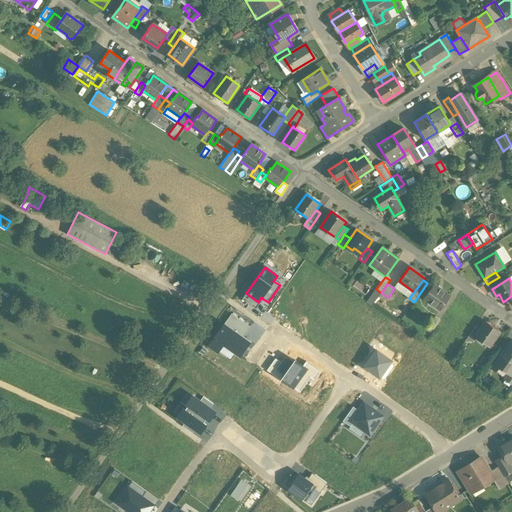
[(450,296),(434,285),(424,299),(440,310),(450,296)]
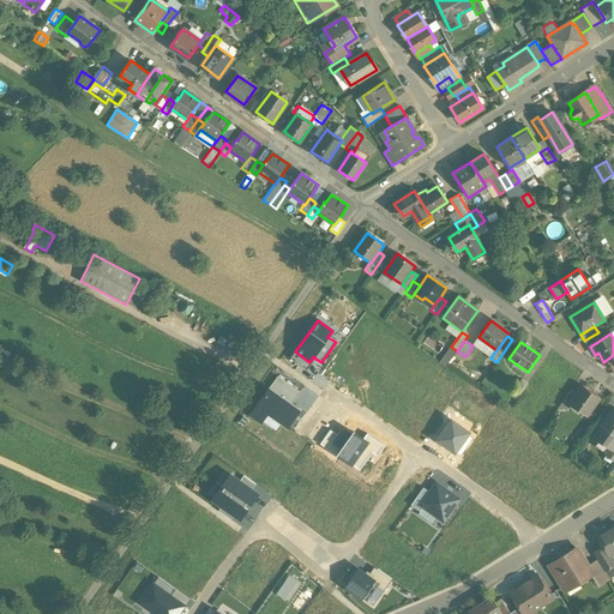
[(446,367),(457,351),(451,347),(439,362),(446,367)]
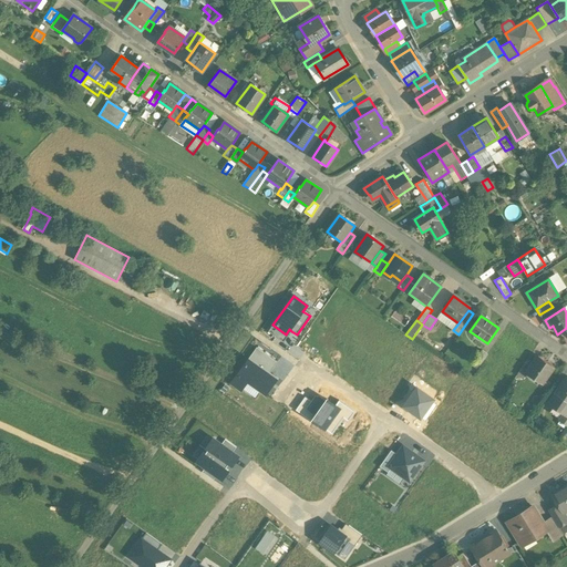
[(289,329),(286,334),(272,325),(268,331),(284,342),(291,331),(289,329)]
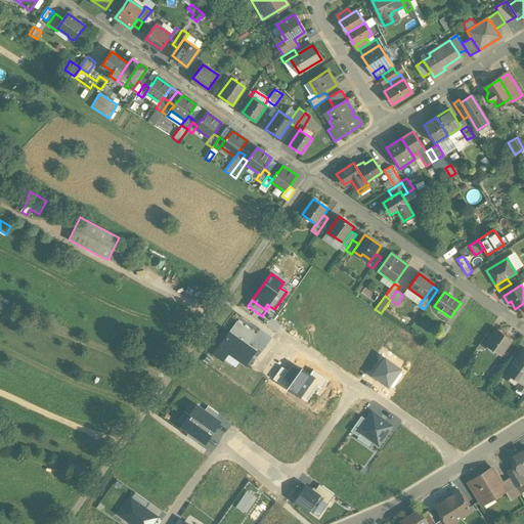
[(249,345),(256,335),(237,321),(230,332),(249,345)]
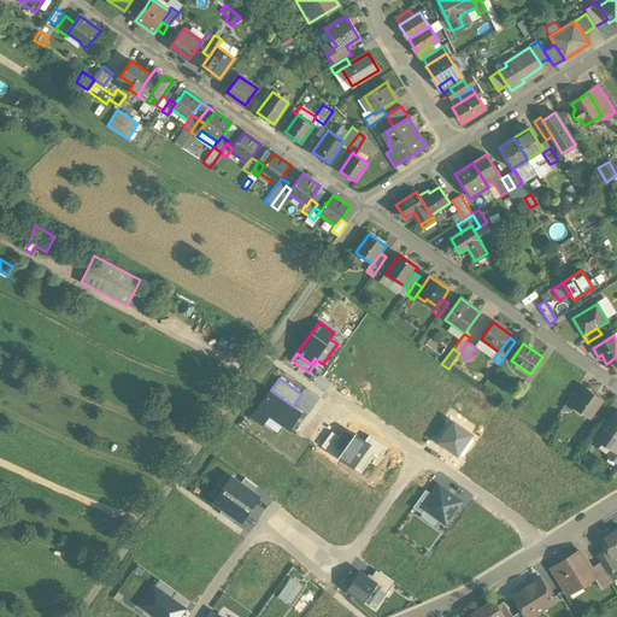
[(524,382),(516,393),(522,398),(530,386),(524,382)]
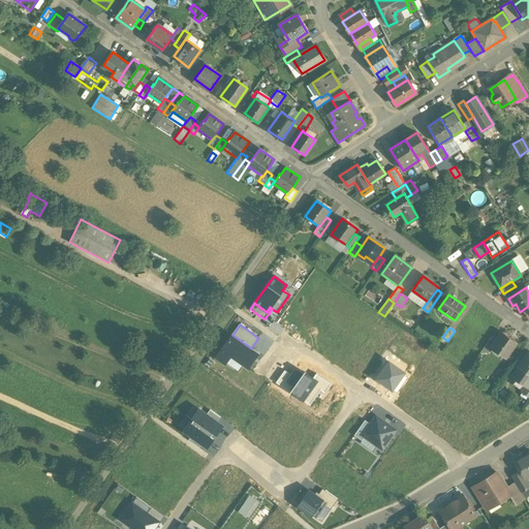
[(517,342),(502,332),(497,339),(491,348),(504,359),(517,342)]
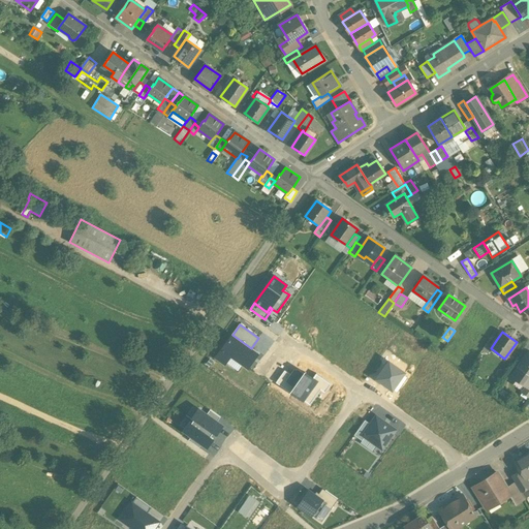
[(251,348),(232,335),(215,358),(224,365),(230,356),(247,368),(257,352),(251,348)]
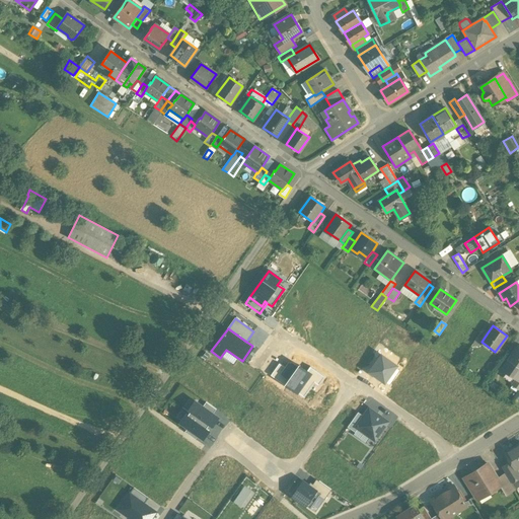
[(483,329),(476,338),(482,342),(488,332),(483,329)]
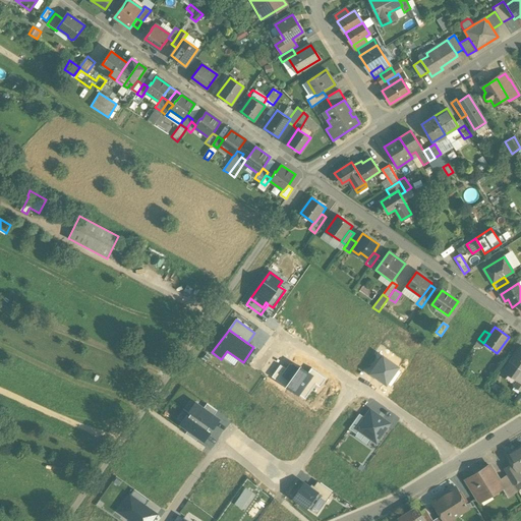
[(520,345),(520,346),(516,353),(510,361),(520,369),(520,345)]
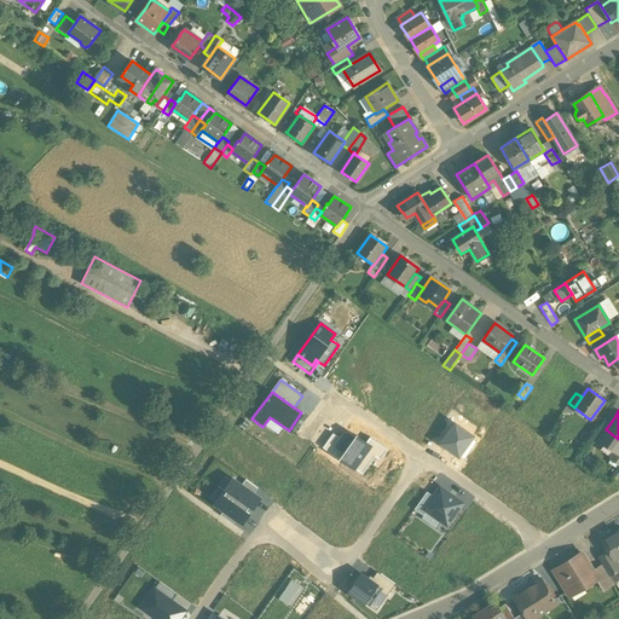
[(607,415),(600,426),(606,429),(613,420),(607,415)]
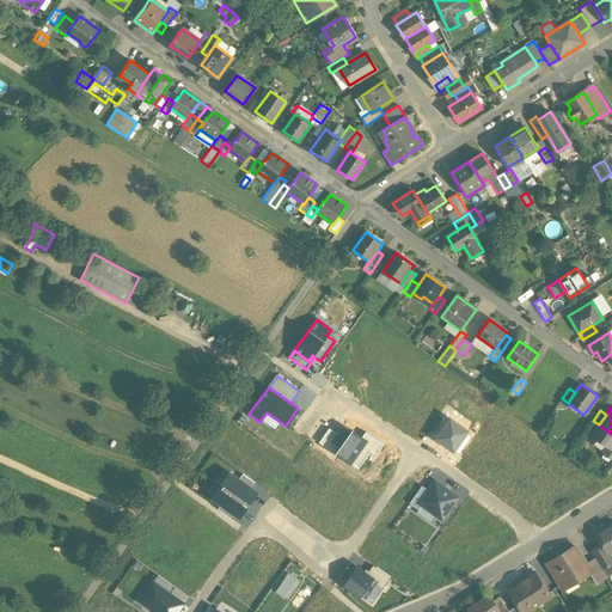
[(453,451),(453,450),(466,433),(467,432),(451,418),(436,439),(453,451)]
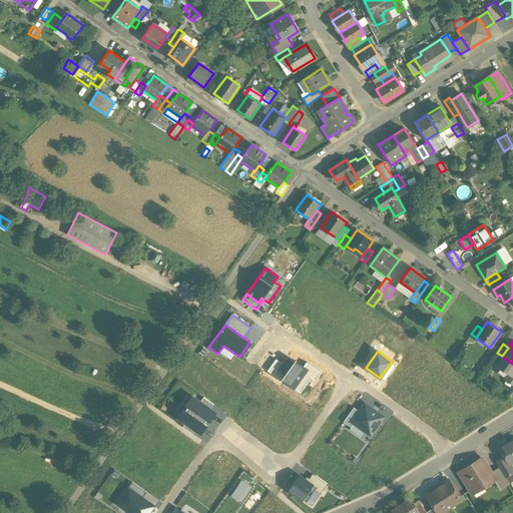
[(512,370),(512,364),(502,356),(496,364),(510,375),(512,370)]
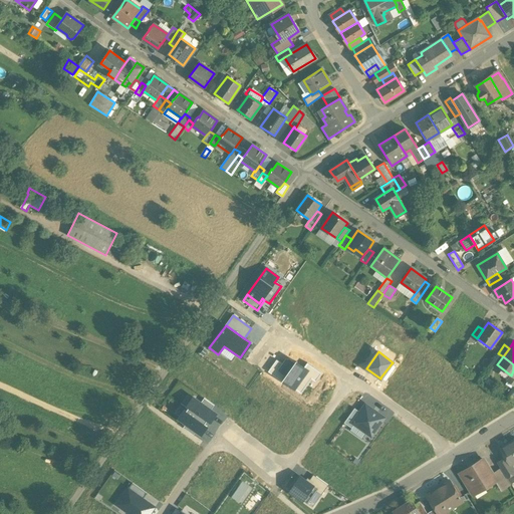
[(287,358),(283,364),(279,369),(287,375),(283,381),(301,394),(311,378),(315,381),(321,373),(307,363),(304,367),(296,362),(295,363),(287,358)]
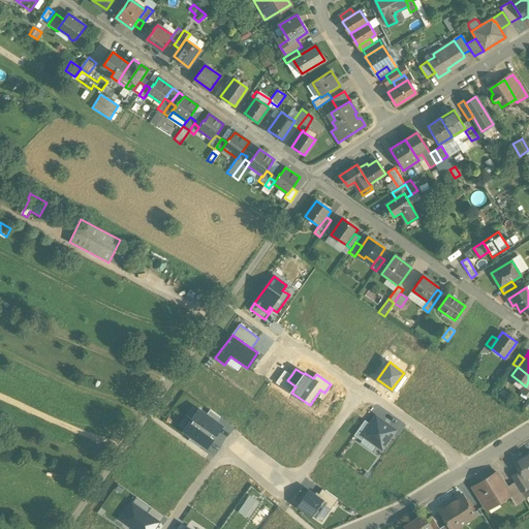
[(290,394),(291,393),(296,386),(287,380),(291,375),(284,371),(276,383),(290,394)]
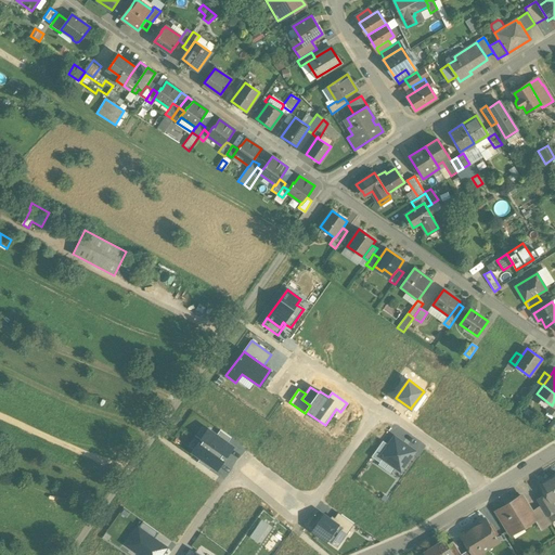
[(411,408),(416,412),(428,397),(423,392),(411,408)]
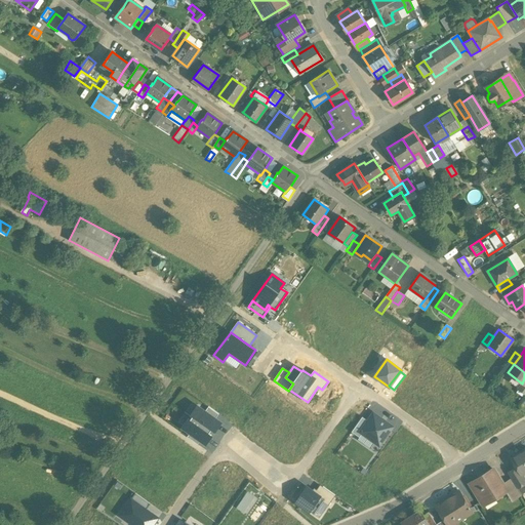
[(201,439),(206,443),(211,436),(209,434),(212,429),(214,431),(220,422),(215,419),(204,412),(197,406),(192,414),(193,415),(190,420),(188,418),(183,427),(191,432),(201,439)]
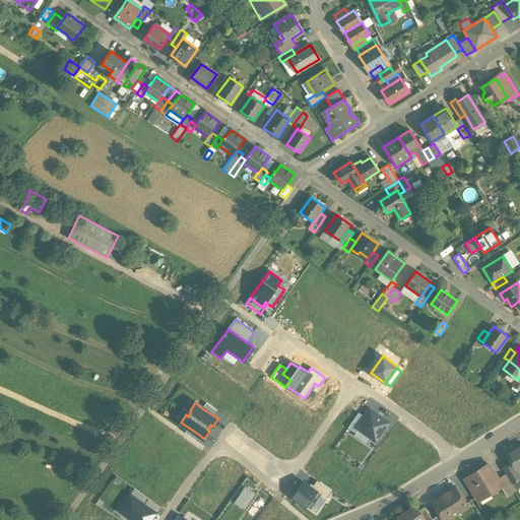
[(202,408),(213,415),(216,410),(206,403),(202,408)]
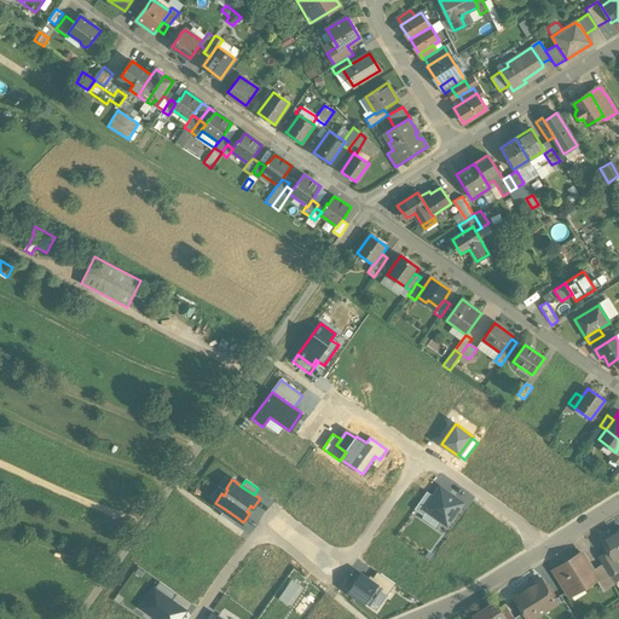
[(463,503),(440,487),(433,497),(424,509),(427,512),(447,526),(463,503)]
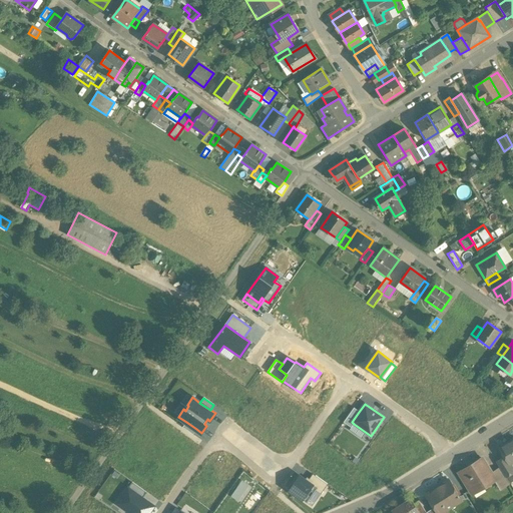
[(354,424),(352,422),(359,412),(354,408),(344,422),(351,428),(354,424)]
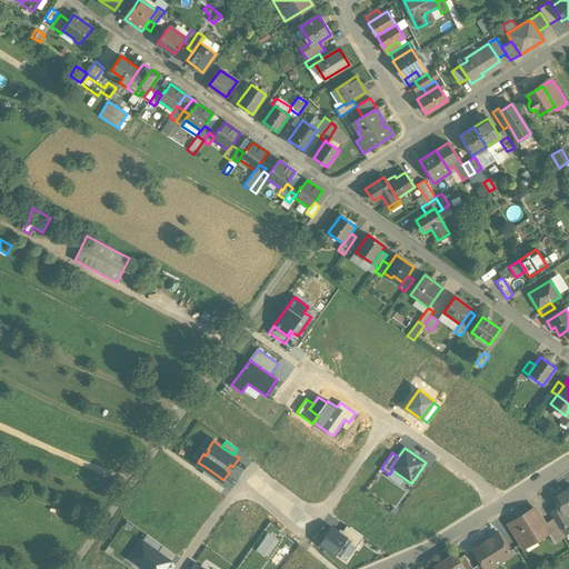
[(218,476),(207,468),(202,473),(213,481),(218,476)]
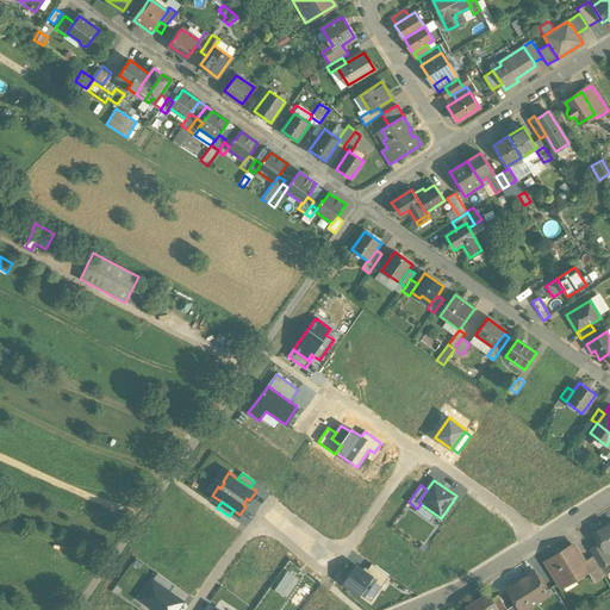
[(609,522),(593,533),(599,543),(604,552),(605,551),(609,547),(609,522)]
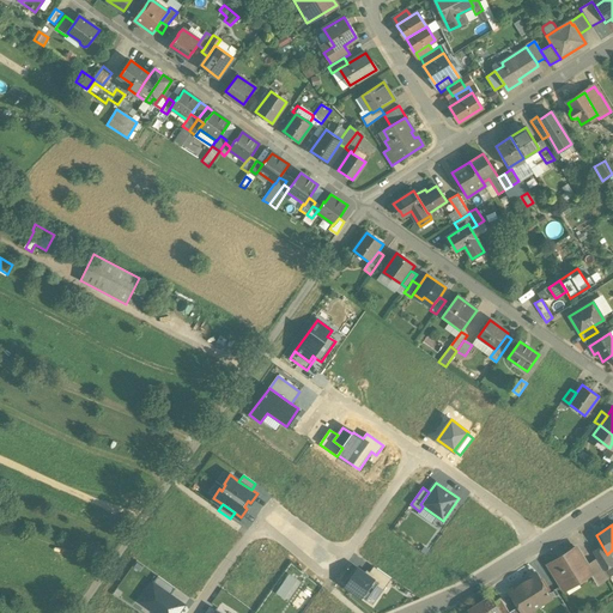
[(607,554),(602,546),(593,552),(598,560),(605,570),(612,564),(612,560),(608,553),(607,554)]
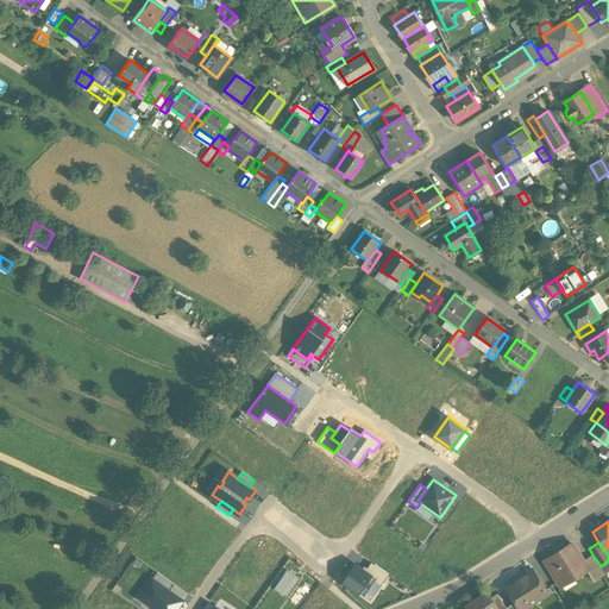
[(572,545),(545,563),(560,586),(586,570),(588,569),(584,563),(572,545)]
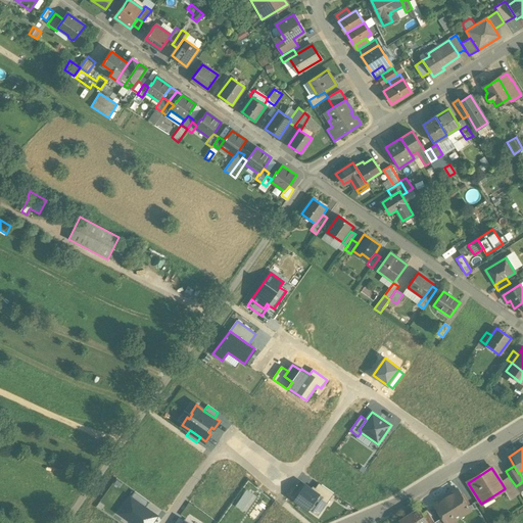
[(516,486),(510,478),(502,483),(505,488),(504,489),(510,498),(519,492),(516,486)]
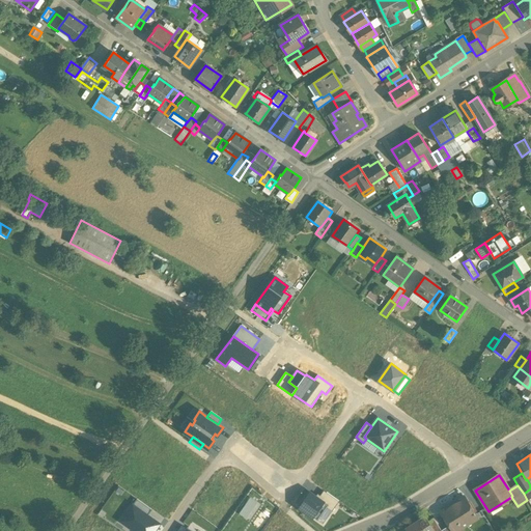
[(310,493),(299,507),(317,521),(327,507),(329,506),(320,500),(310,493)]
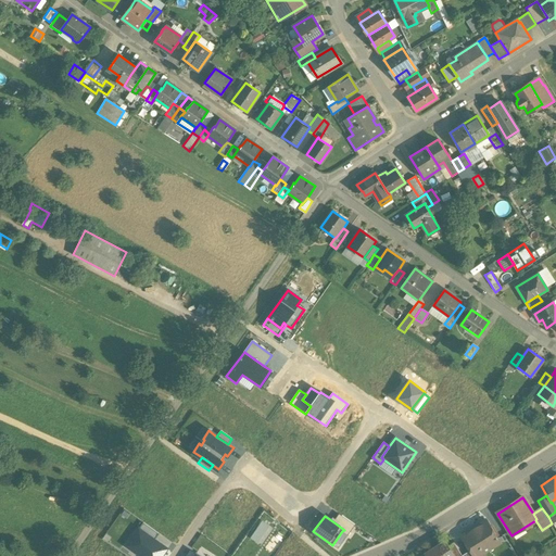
[(336,523),(344,530),(342,531),(348,535),(355,526),(341,516),(336,523)]
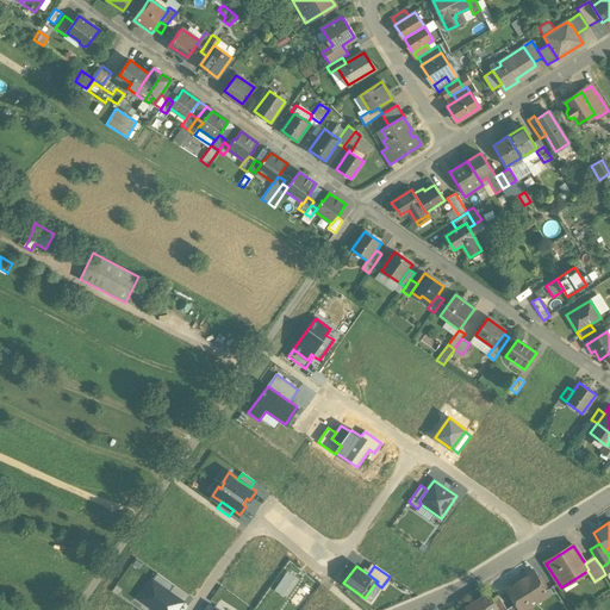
[(534,571),(509,586),(508,590),(516,604),(520,609),(526,609),(549,596),(534,571)]
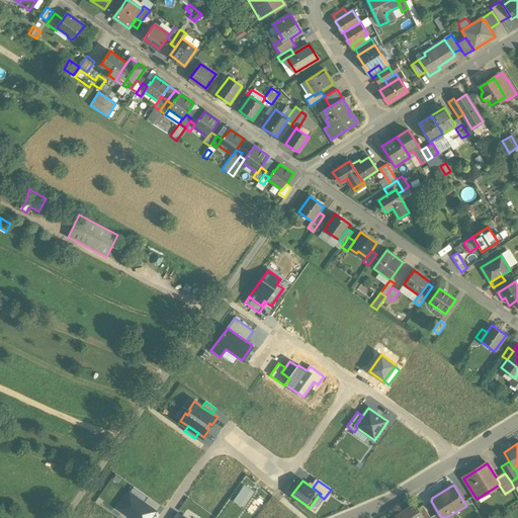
[(130,493),(144,503),(148,498),(133,487),(130,493)]
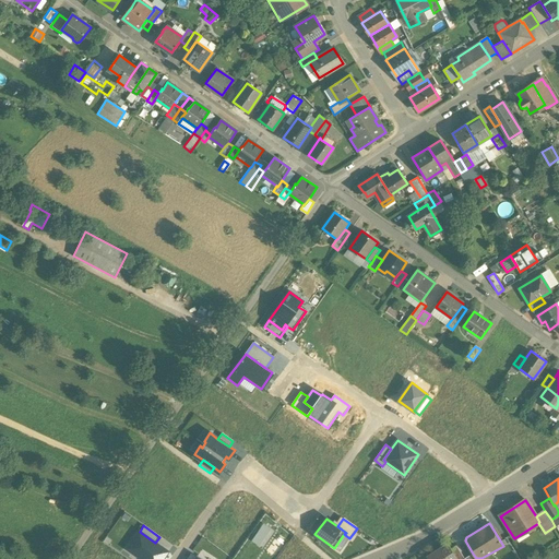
[(155,543),(140,532),(129,548),(143,558),(163,558),(168,551),(155,543)]
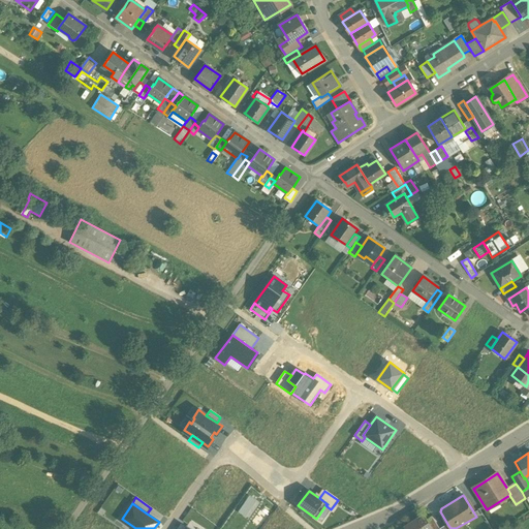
[(423,515),(404,526),(406,528),(431,528),(426,520),(423,515)]
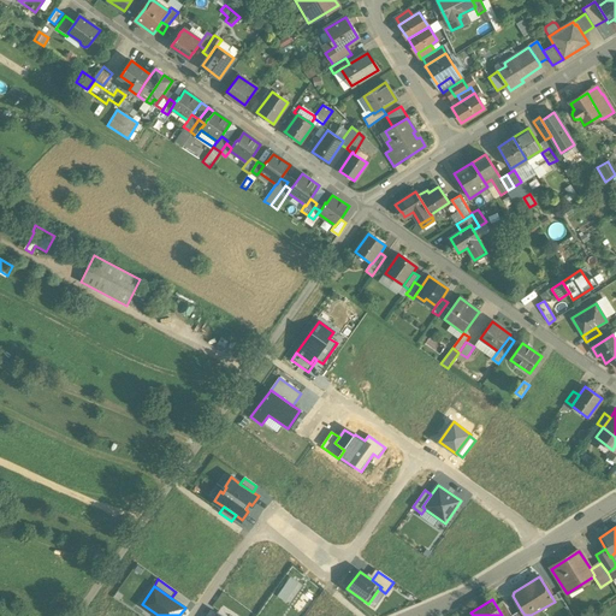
[(511,615),(502,600),(496,605),(502,615),(511,615)]
